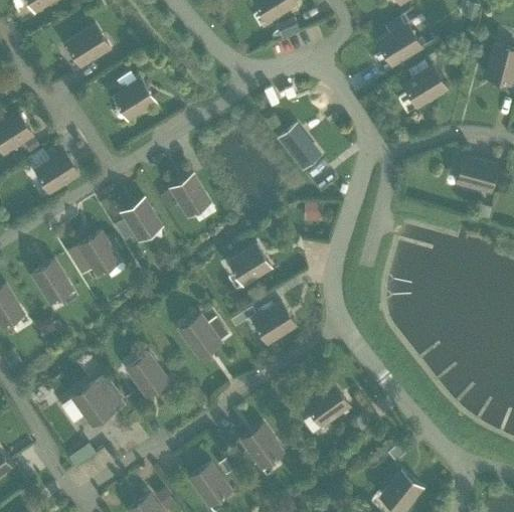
[(26,0),(28,2),(32,0),(39,12),(57,0),(26,0)]
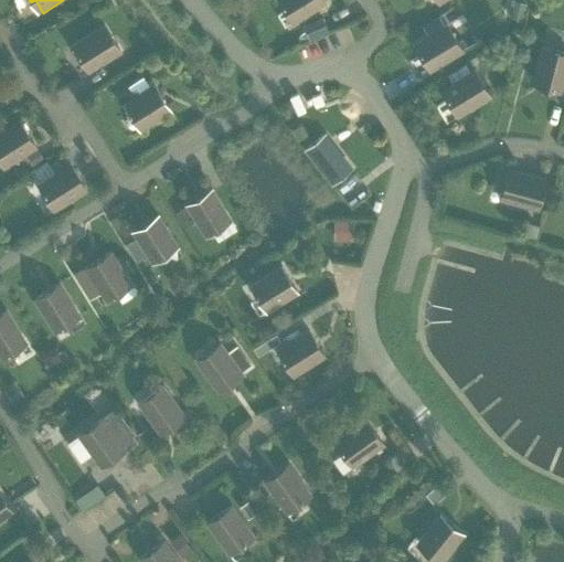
[(278,0),(287,13),(290,11),(299,23),(327,6),(323,0),(278,0)]
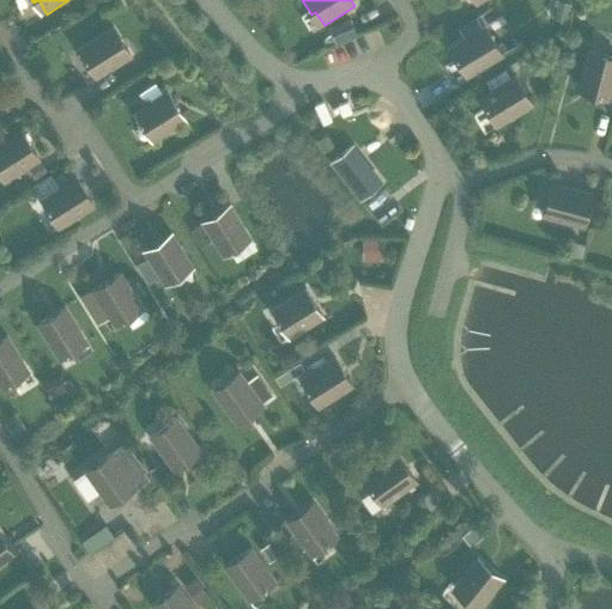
[(561,2),(556,22),(567,24),(571,6),(561,2)]
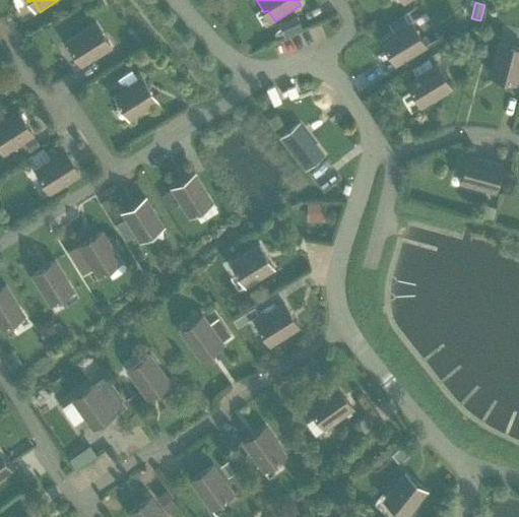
[(390,56),(393,54),(401,65),(428,49),(412,25),(411,25),(405,17),(390,26),(395,36),(383,44),(390,56)]
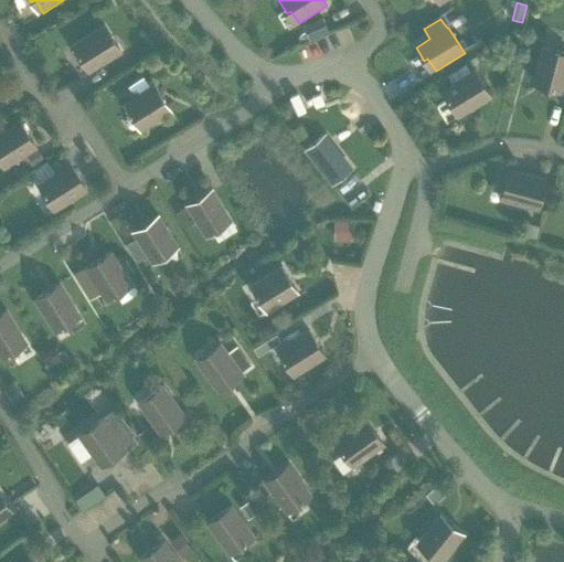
[(99,20),(75,35),(81,44),(105,29),(99,20)]
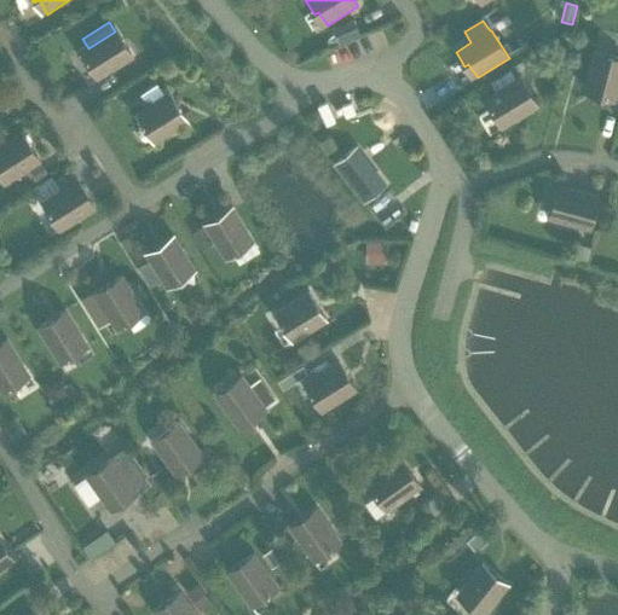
[(356,22),(341,28),(347,42),(362,36),(356,22)]
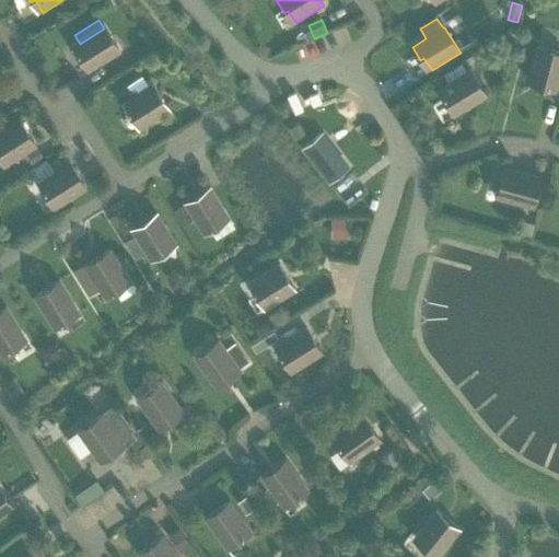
[(90,73),(121,54),(105,27),(104,28),(80,44),(73,48),(90,73)]
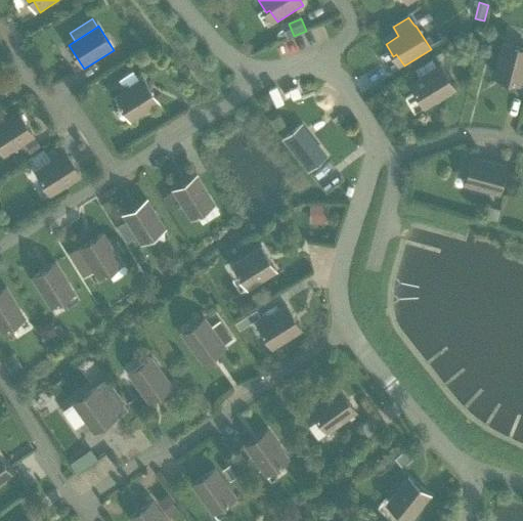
[(522,50),(505,46),(496,77),(510,80),(509,84),(522,87),(522,50)]
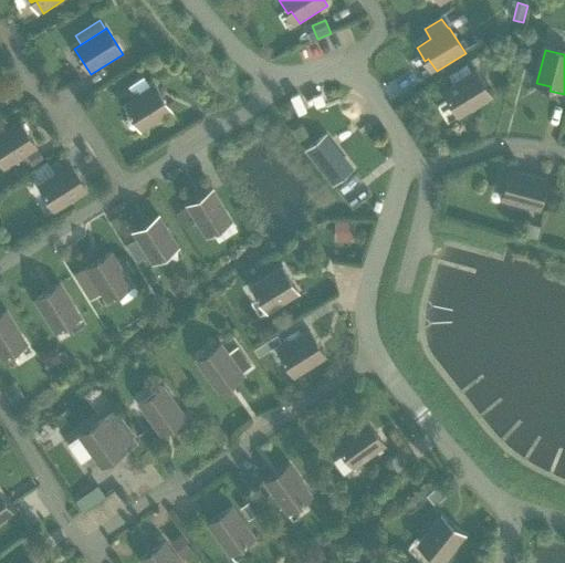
[(467,66),(450,77),(456,85),(472,75),(467,66)]
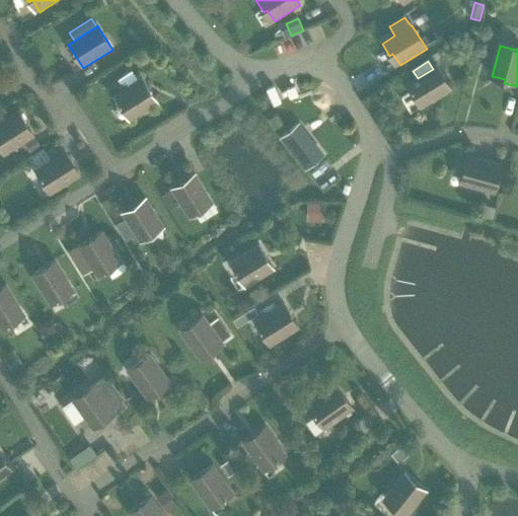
[(415,97),(419,95),(426,107),(452,91),(437,67),(408,85),(415,97)]
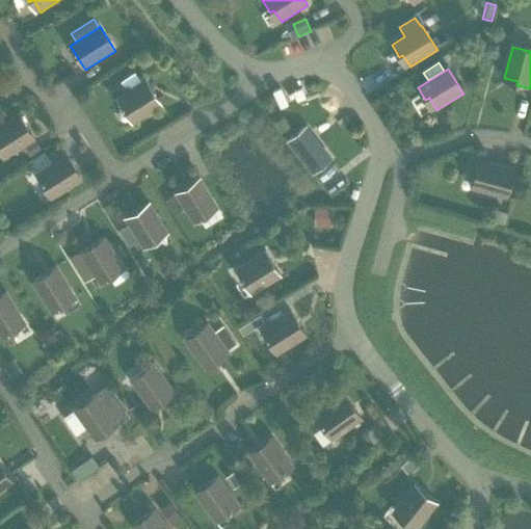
[(136,72),(122,82),(128,91),(142,82),(136,72)]
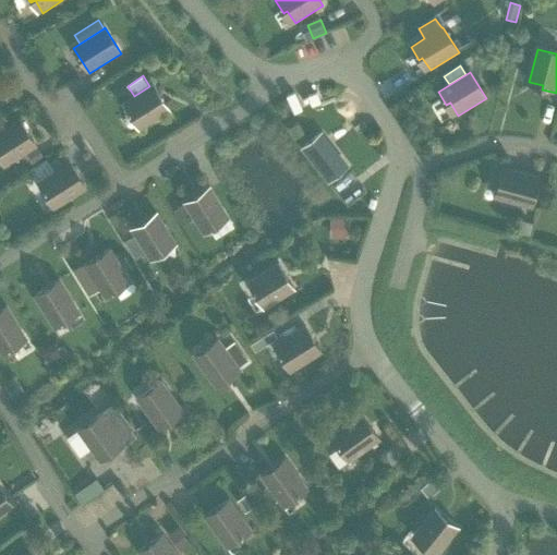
[(132,119),(135,117),(143,130),(171,112),(156,86),(123,106),(132,119)]
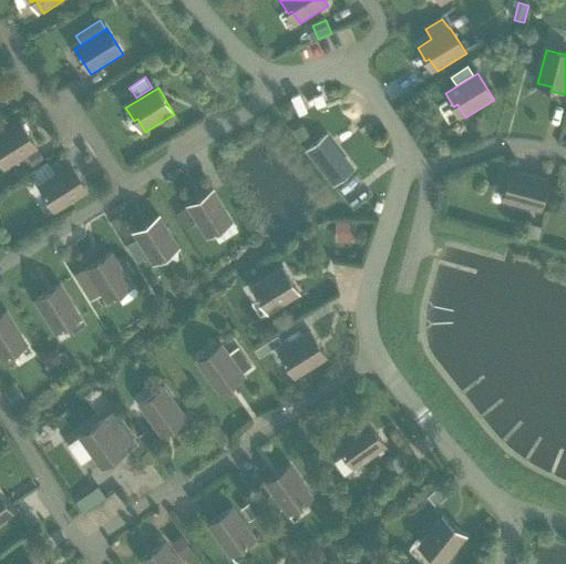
[(38,151),(21,124),(10,131),(4,121),(0,123),(0,161),(6,171),(38,151)]
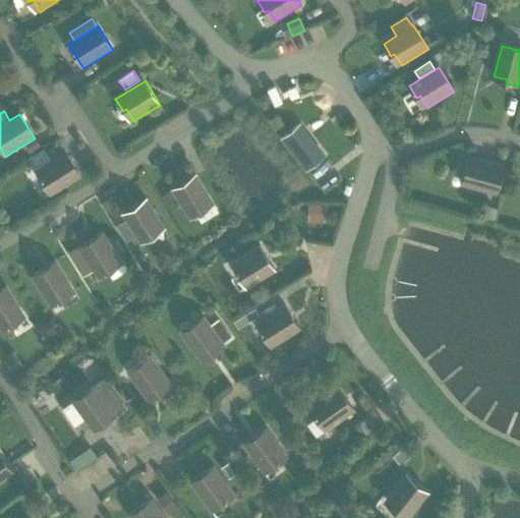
[(271,122),(276,130),(284,126),(279,117),(271,122)]
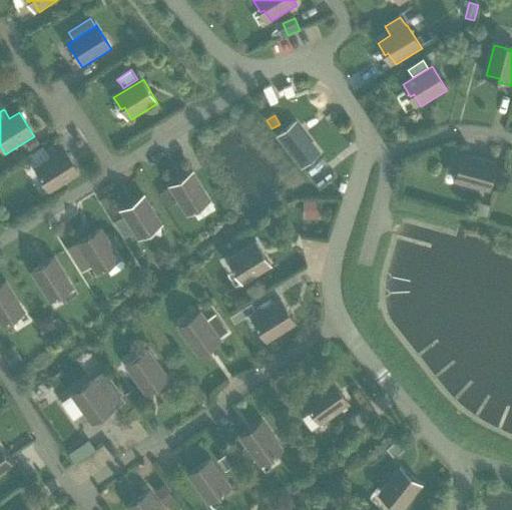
[(295,125),(279,138),(303,169),(320,156),(295,125)]
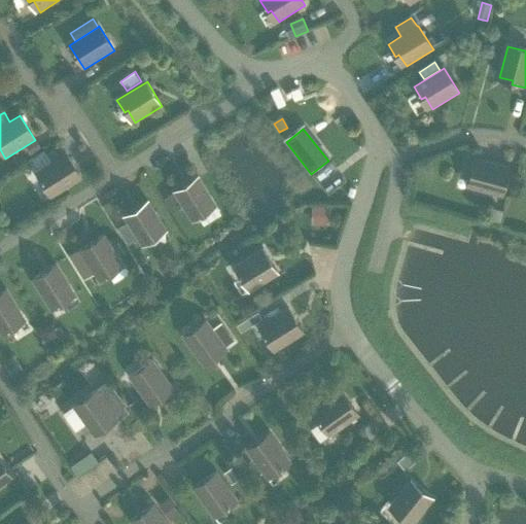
[(36,141),(28,146),(33,155),(41,149),(36,141)]
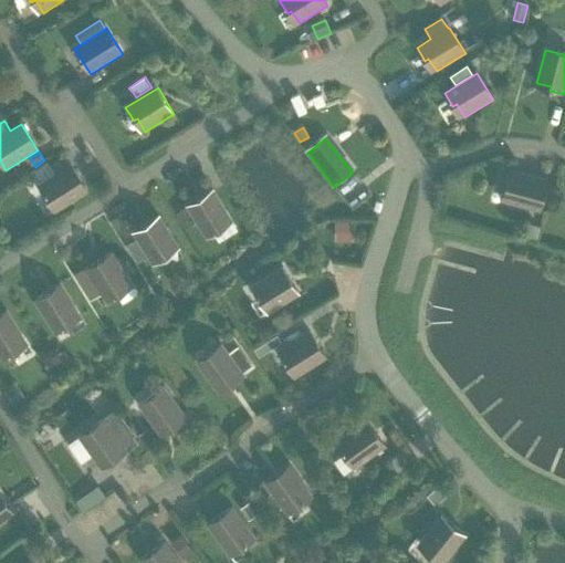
[(60,160),(51,167),(55,175),(65,169),(60,160)]
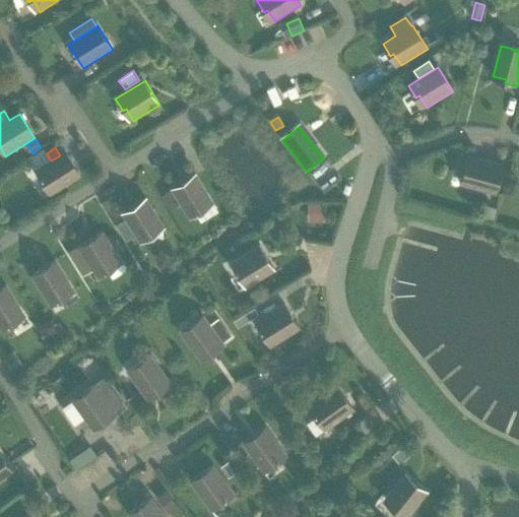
[(61,156),(49,165),(37,172),(45,185),(48,183),(55,194),(81,178),(66,153),(61,156)]
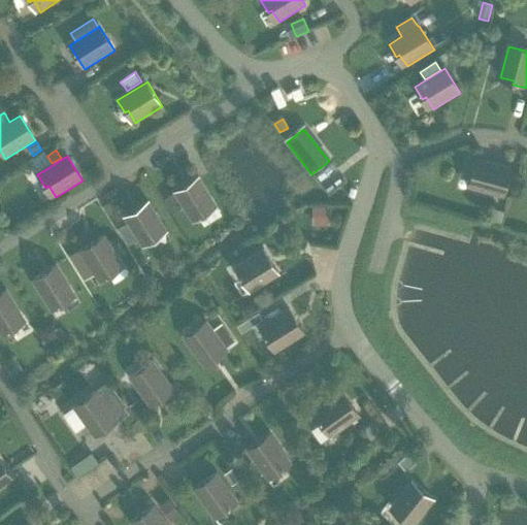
[(476,176),(473,190),(504,198),(512,170),(478,161),(473,175),(476,176)]
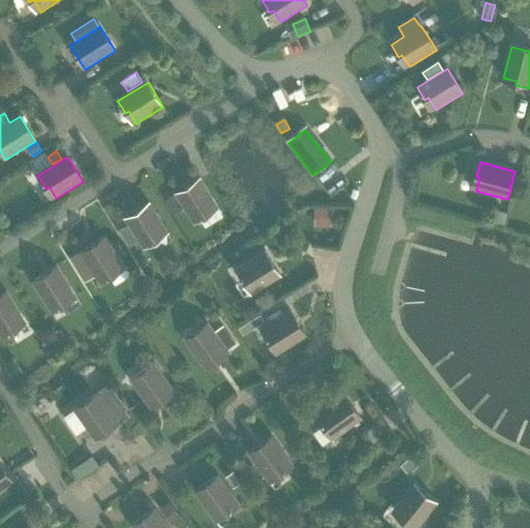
[(207,217),(205,214),(217,206),(200,179),(176,195),(177,196),(185,210),(195,225),(207,217)]
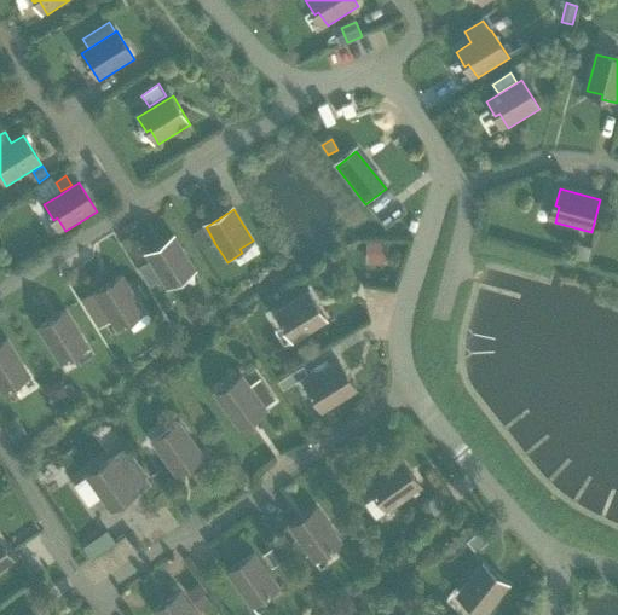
[(207,228),(196,236),(204,250),(215,244),(207,228)]
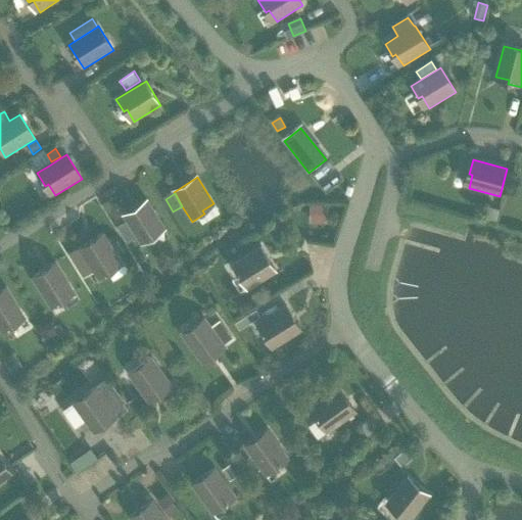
[(128,223),(138,238),(142,246),(155,238),(153,235),(164,228),(147,201),(124,217),(128,223)]
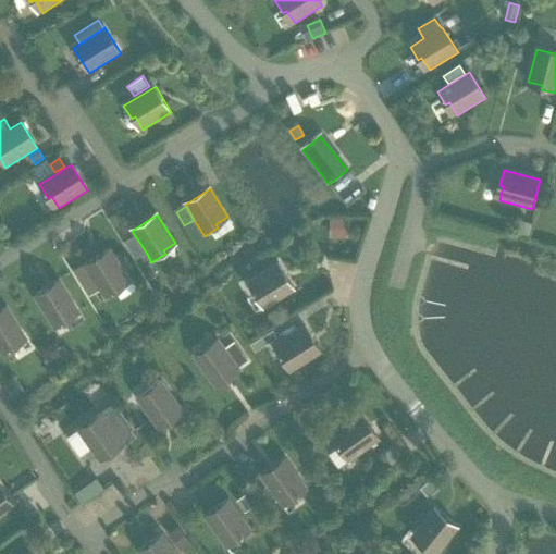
[(521,222),(518,233),(528,235),(531,224),(521,222)]
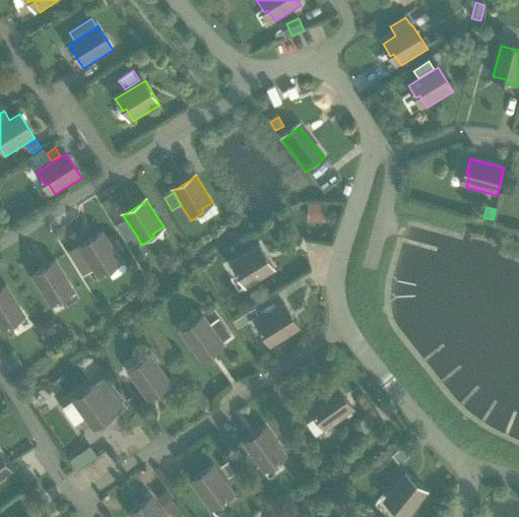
[(116,228),(126,244),(137,237),(127,221),(116,228)]
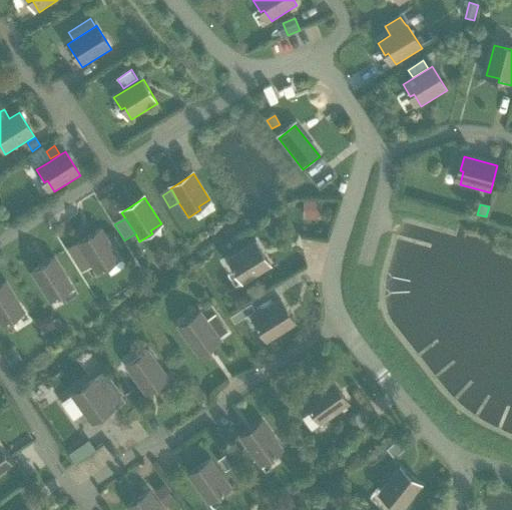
[(68,252),(83,275),(92,268),(97,275),(109,268),(107,265),(119,258),(115,251),(109,241),(102,231),(68,252)]
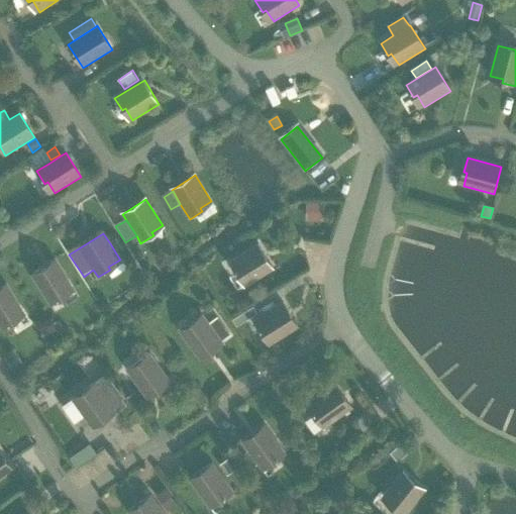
[(116,239),(110,243),(116,253),(122,248),(116,239)]
